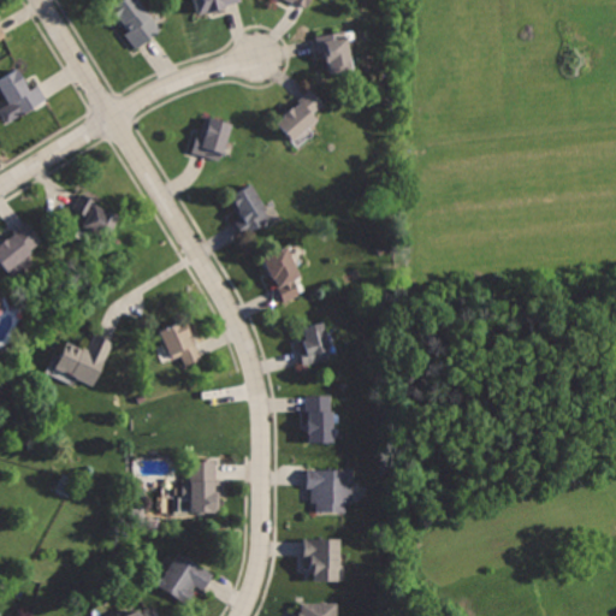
[(117,0),(111,6),(129,25),(123,34),(137,51),(165,27),(141,0),(117,0)]
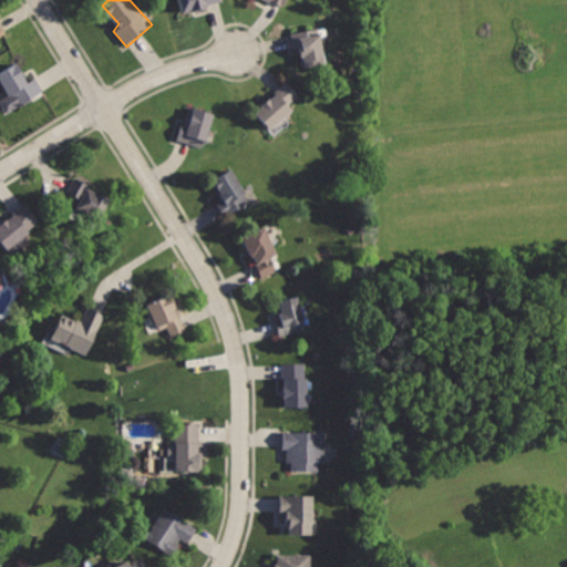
[(178,0),(184,14),(224,2),(223,0),(178,0)]
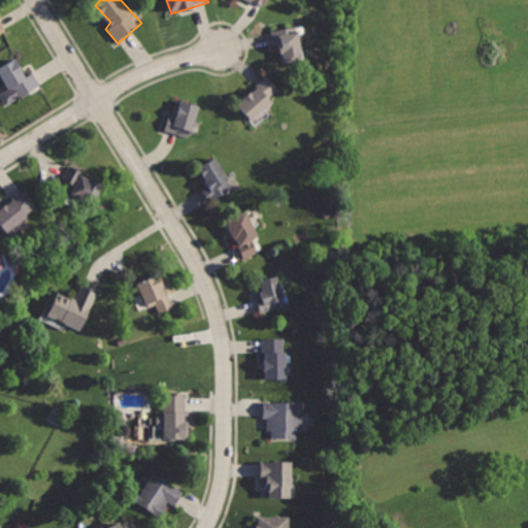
[(245,0),(261,8),(264,0),(245,0)]
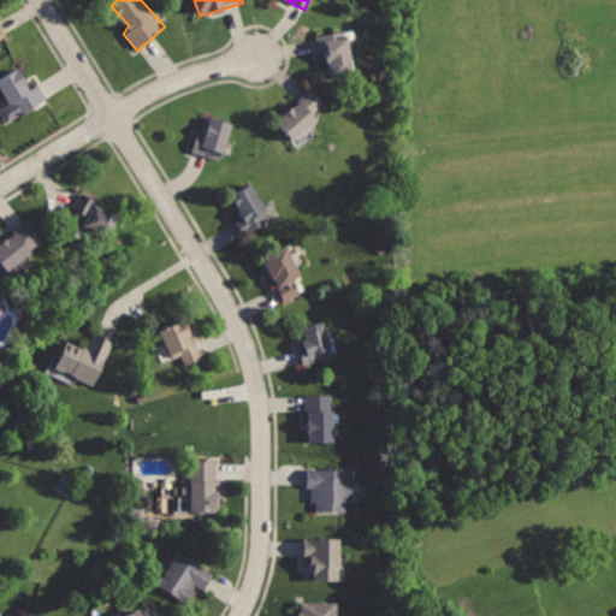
[(0,37),(11,31),(0,12),(0,37)]
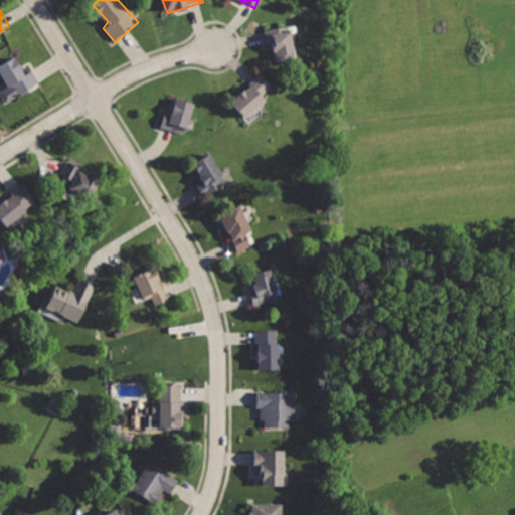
[(263,28),(266,48),(274,46),(276,62),(297,60),(292,24),(263,28)]
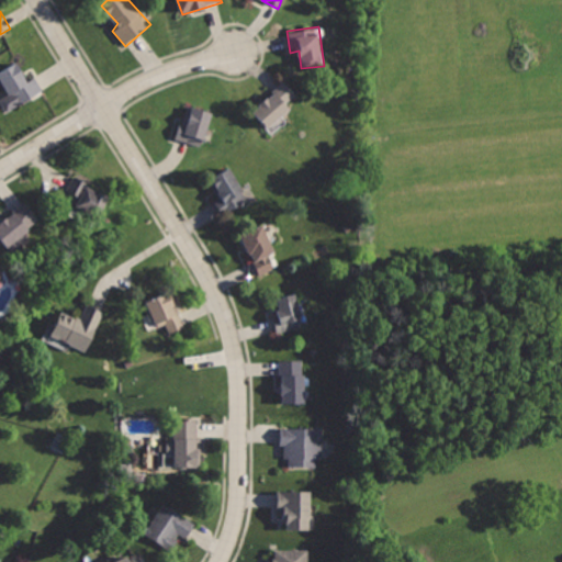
[(17,59),(0,69),(0,79),(19,109),(46,91),(37,77),(30,81),(17,59)]
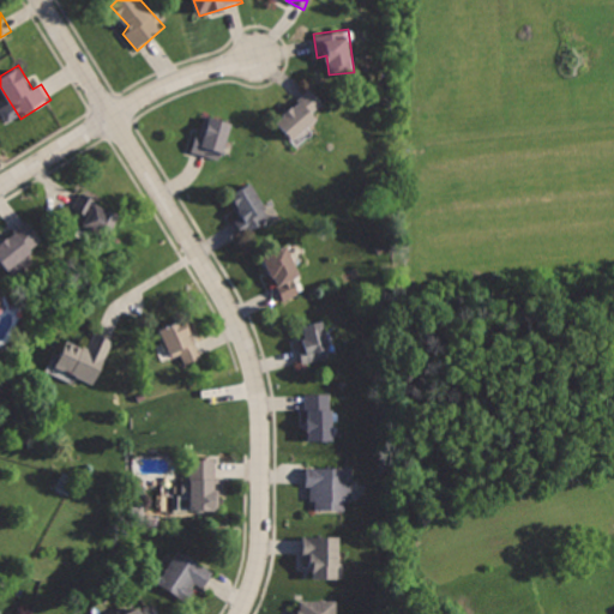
[(308,88),(272,120),(292,142),(315,120),(311,115),(323,104),(308,88)]
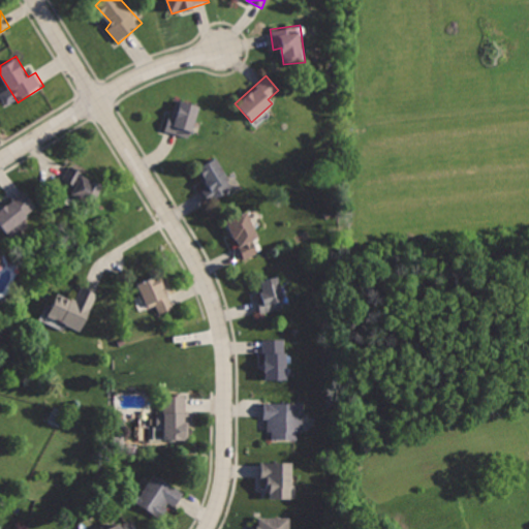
[(182,102),(179,115),(168,113),(163,131),(191,138),(199,106),(182,102)]
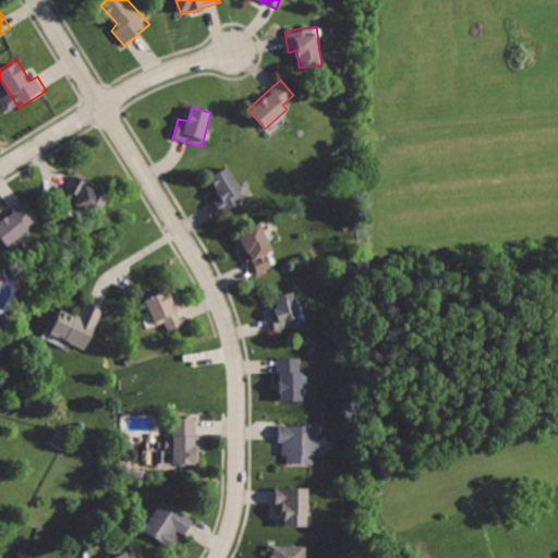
[(208,177),(220,195),(213,197),(221,214),(249,197),(229,164),(208,177)]
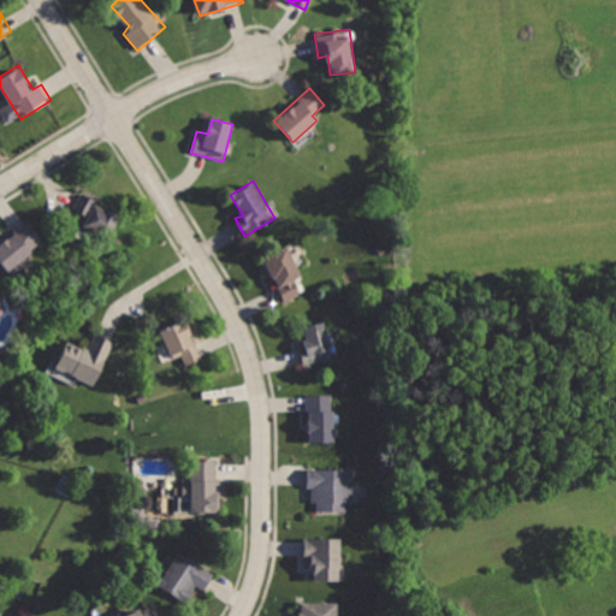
[(80,190),(69,209),(84,218),(80,229),(106,242),(120,211),(80,190)]
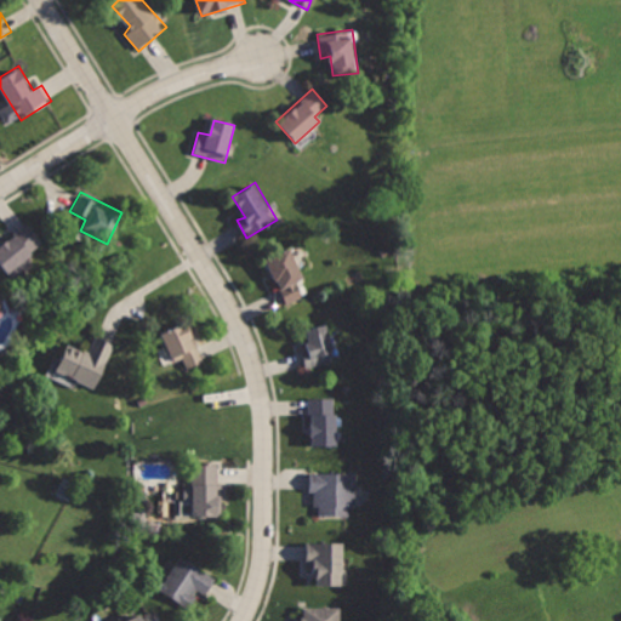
[(0,244),(0,263),(7,273),(45,241),(28,221),(0,244)]
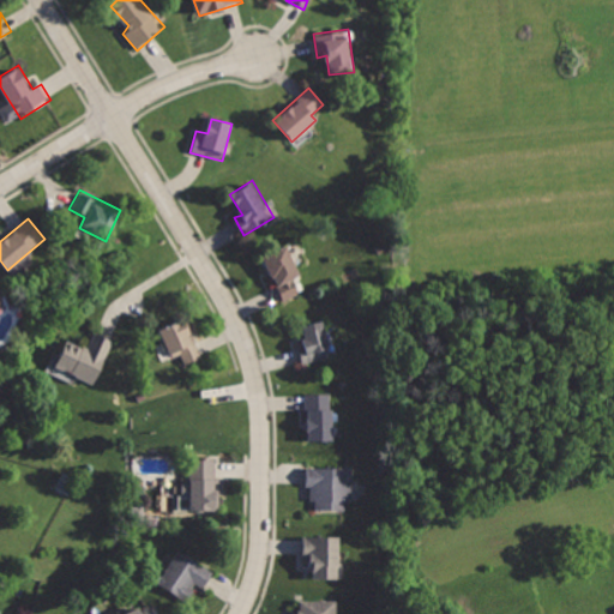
[(260,254),(286,304),(302,294),(295,281),(300,277),(283,244),(260,254)]
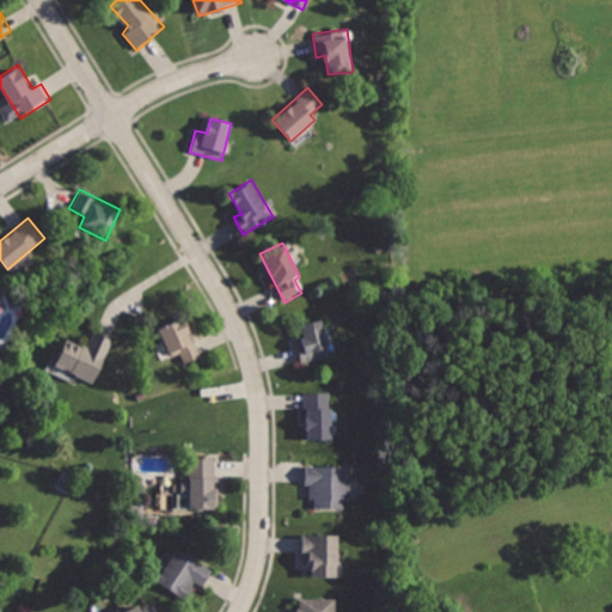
[(158,328),(170,355),(178,352),(184,365),(204,355),(187,314),(158,328)]
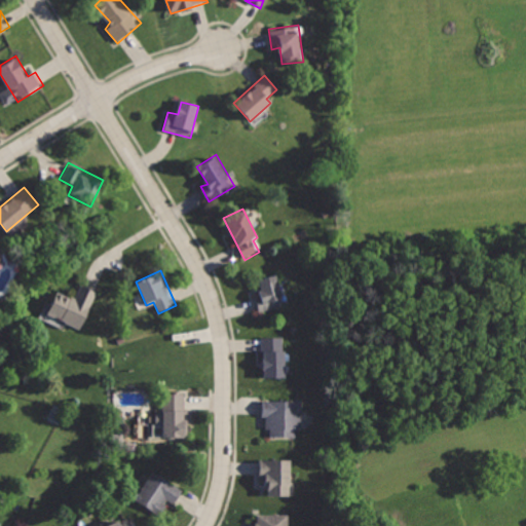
[(257,277),(261,291),(254,293),(259,313),(285,307),(276,273),(257,277)]
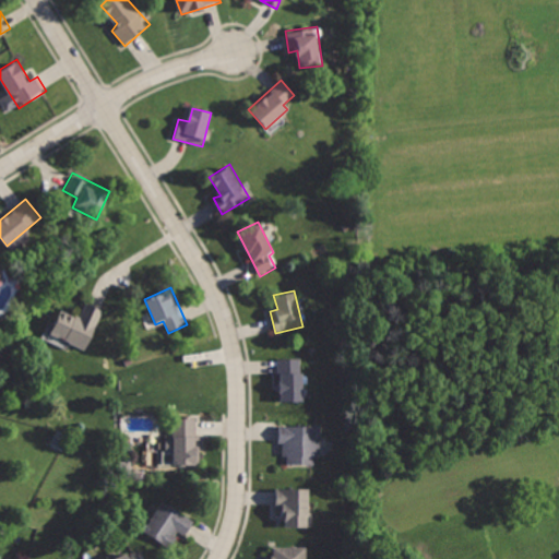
[(83,300),(75,317),(58,310),(48,332),(87,349),(105,310),(95,306),(83,300)]
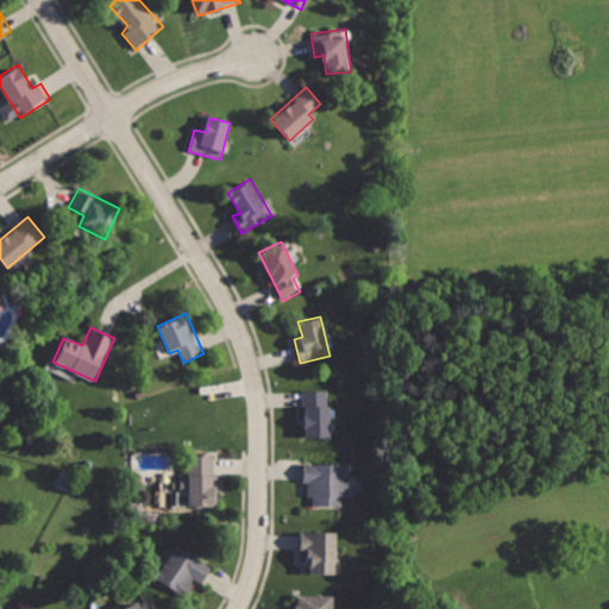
[(303,390),(305,439),(331,438),(331,389),(303,390)]
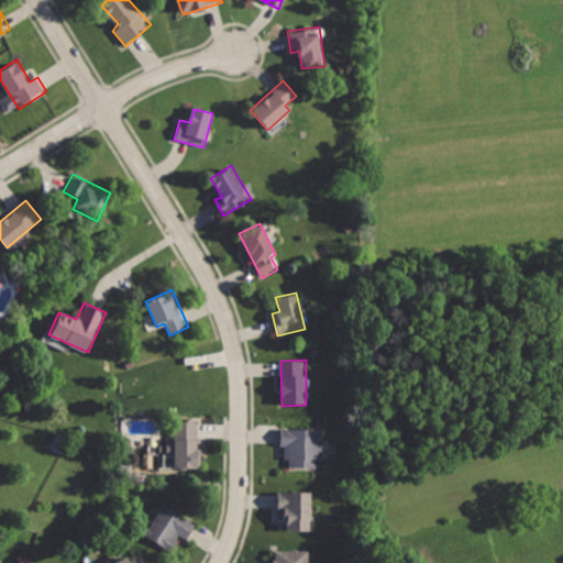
[(174,419),(170,467),(200,470),(202,442),(196,442),(197,420),(174,419)]
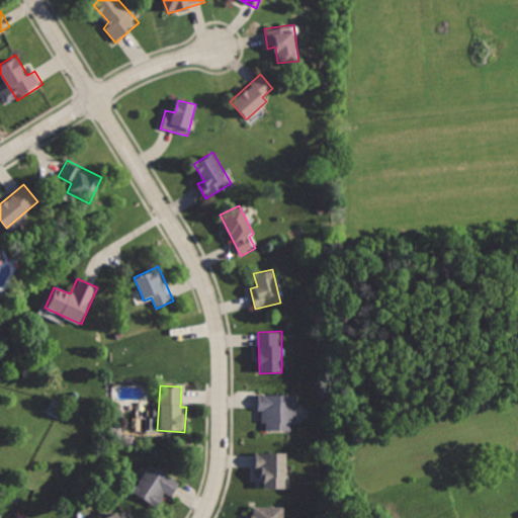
[(259,392),(259,411),(267,411),(267,429),(287,429),(287,421),(298,421),(298,391),(259,392)]
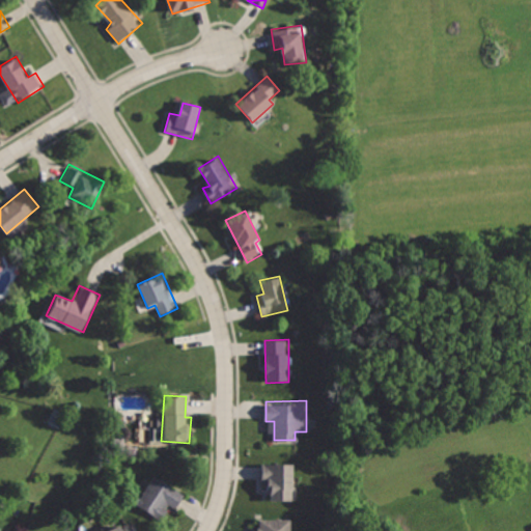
[(260,463),(260,483),(268,483),(267,499),(291,500),(292,464),(260,463)]
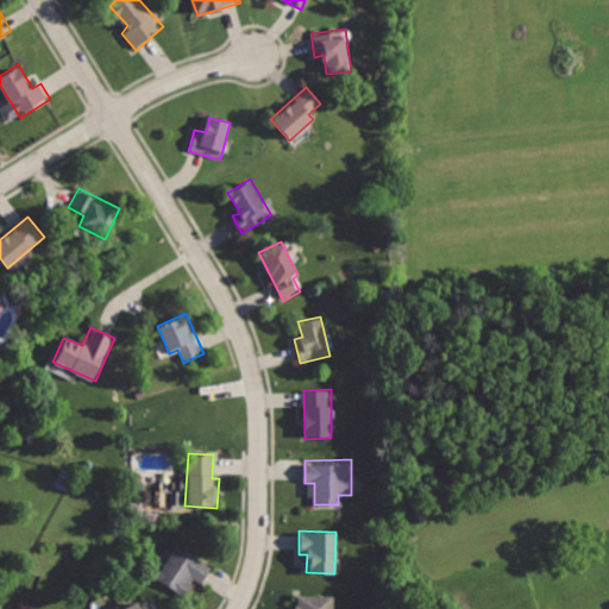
[(179,545),(158,579),(184,595),(193,581),(205,588),(217,567),(179,545)]
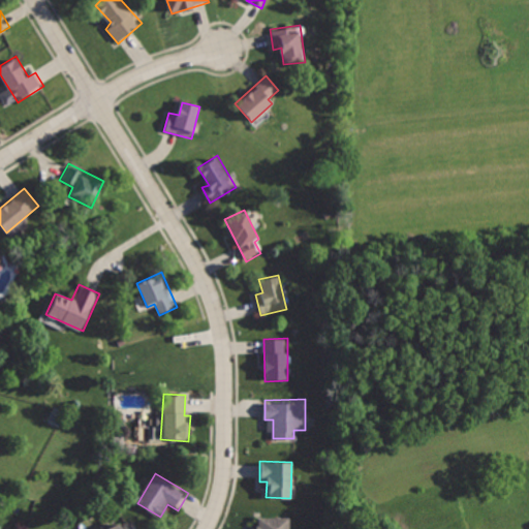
[(258,515),(257,528),(291,528),(292,516),(258,515)]
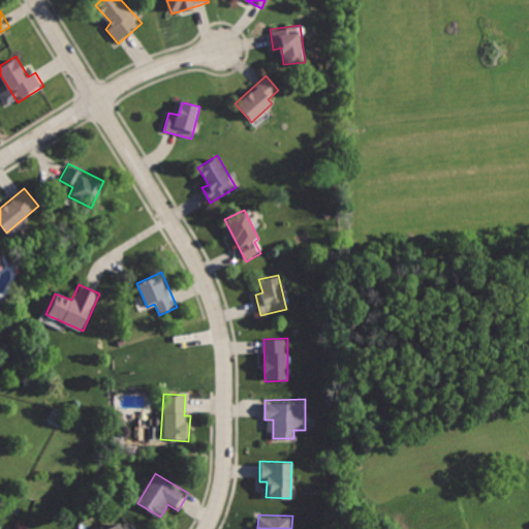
[(98,528),(124,528),(120,520),(98,528)]
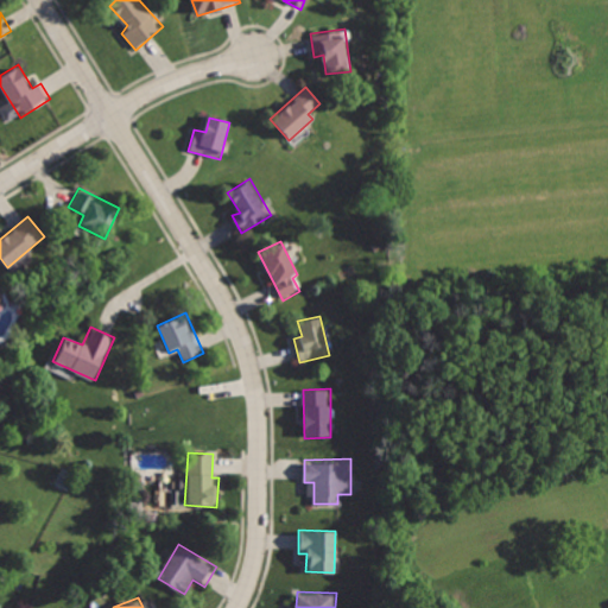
All buildings are outlined.
